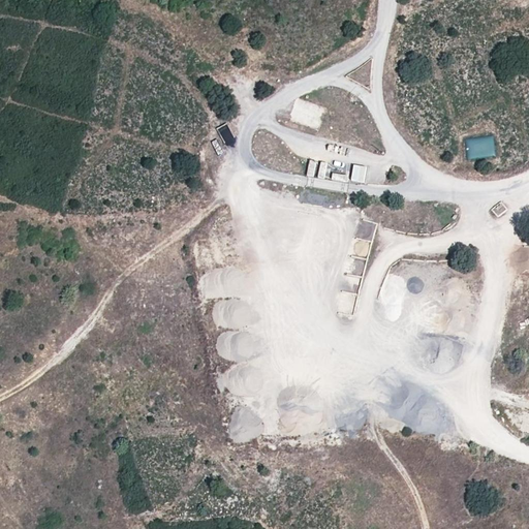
[(228,124),(218,128),(225,147),(236,144),(228,124)]
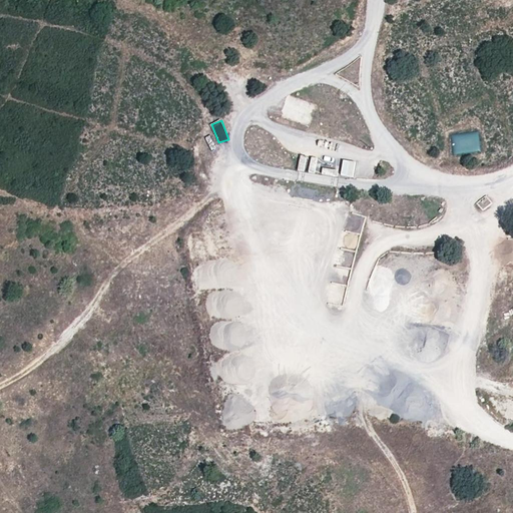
[(452,134),(454,154),(481,153),(480,132),(452,134)]
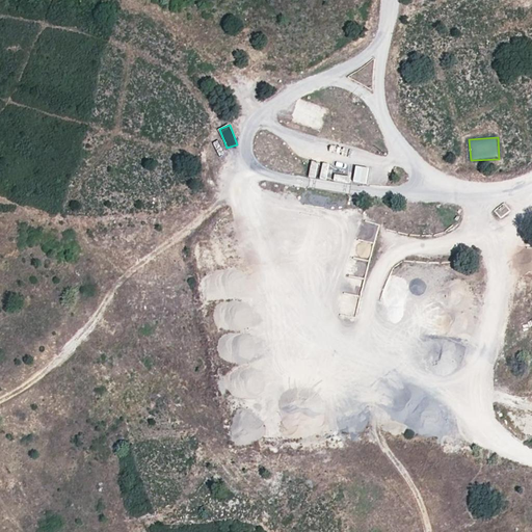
[(211,152),(214,165),(220,163),(217,150),(211,152)]
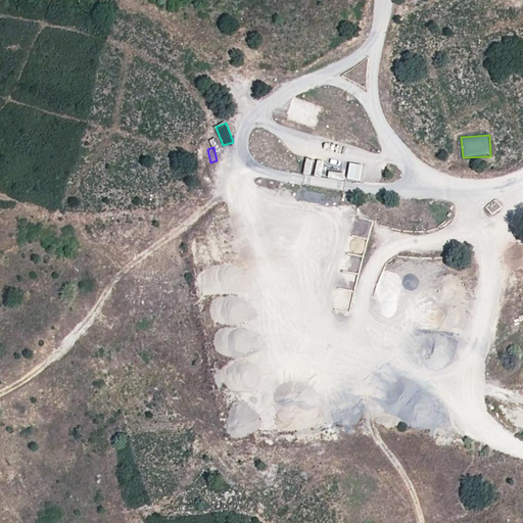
[(313,176),(315,160),(306,159),(304,175),(313,176)]
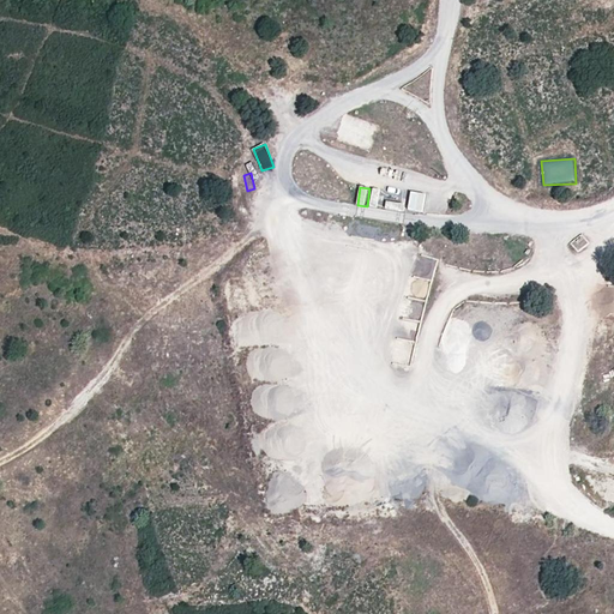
[(379,206),(381,190),(373,188),(371,205),(379,206)]
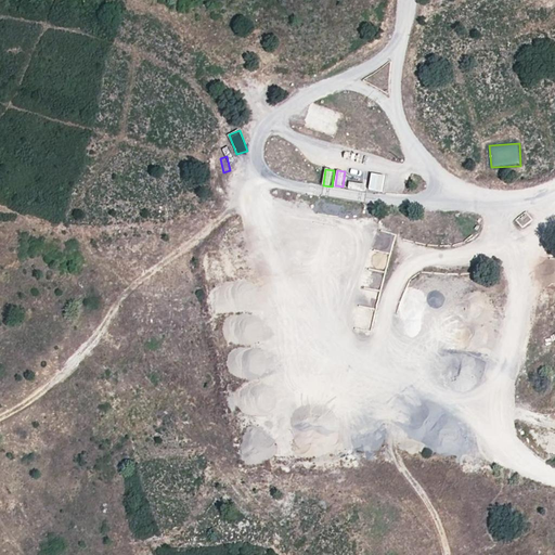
[(371,175),(371,191),(385,192),(386,176),(371,175)]
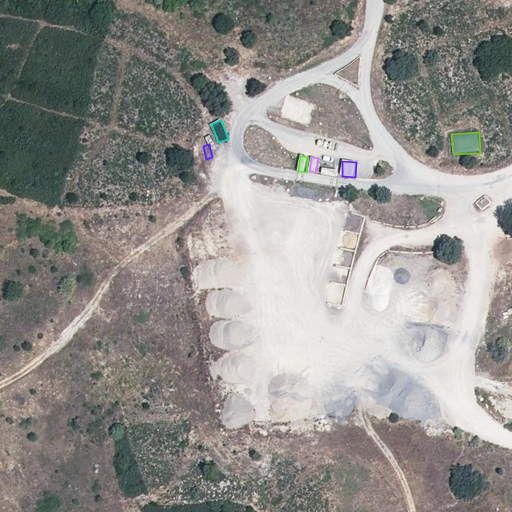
[(485,195),(475,203),(481,211),(492,203),(485,195)]
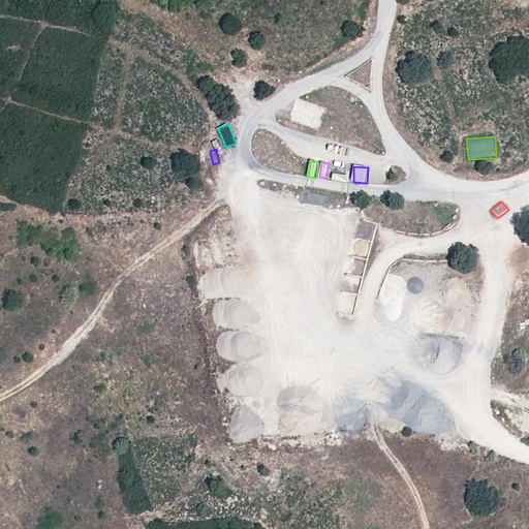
[(339,311),(355,315),(374,222),(358,219),(339,311)]
